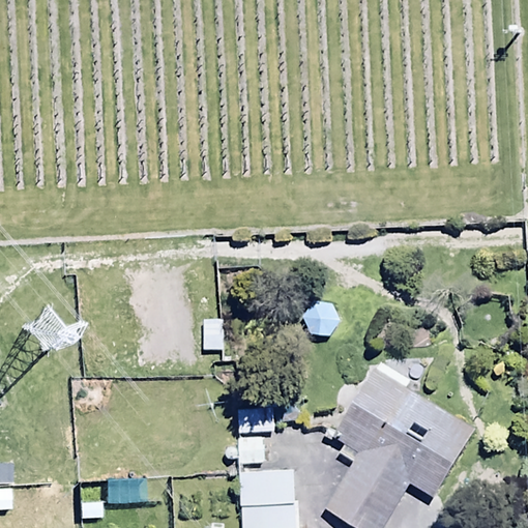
[(203,319),(203,351),(224,351),(224,319),(203,319)]
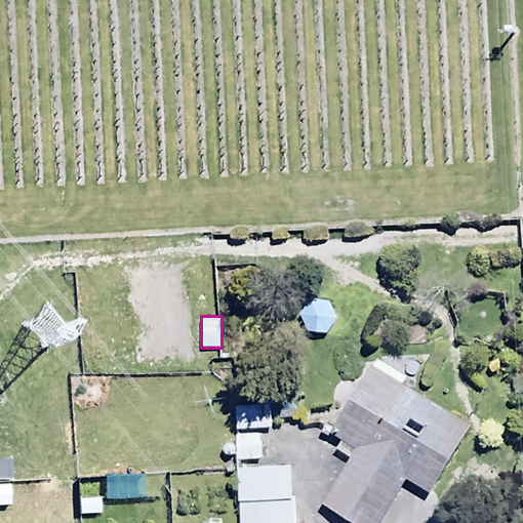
[(406,375),(375,357),(329,433),(339,439),(335,446),(351,456),(322,504),(354,522),(378,522),(406,479),(429,493),(471,425),(402,383),(406,375)]
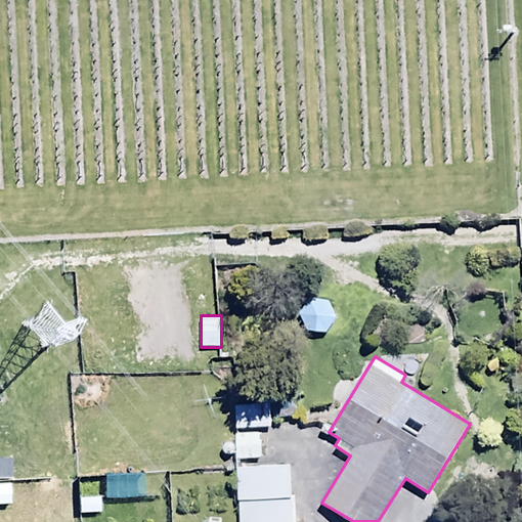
[(259,431),(235,432),(235,458),(259,458),(259,431)]
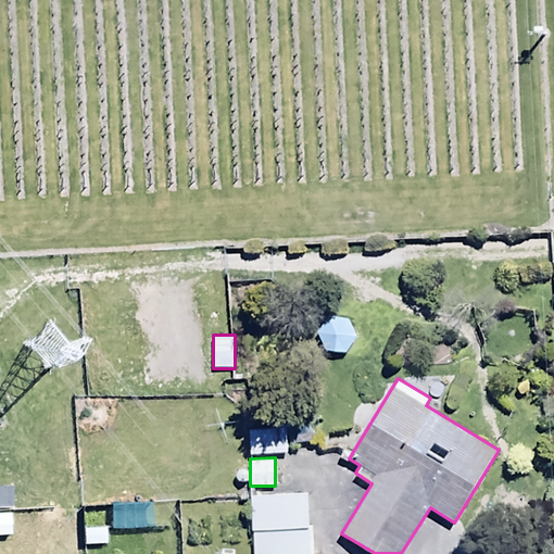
[(253,531),(312,529),(311,494),(296,494),(294,483),(277,483),(277,494),(252,495),(253,531)]
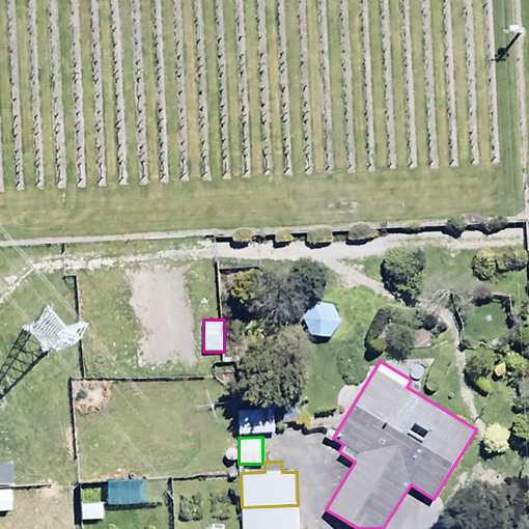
[(0,463),(0,481),(9,481),(9,463),(0,463)]
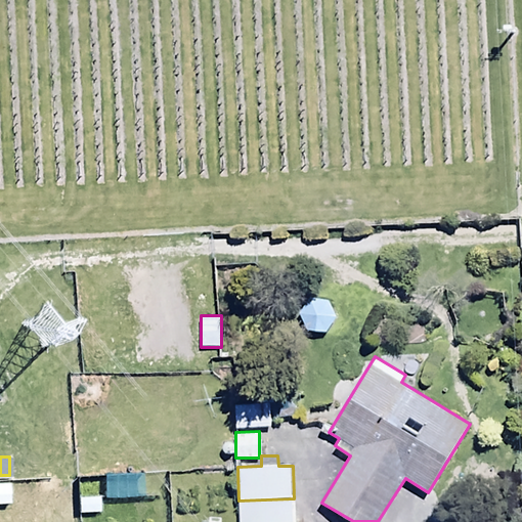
[(101,474),(102,497),(146,496),(145,473),(101,474)]
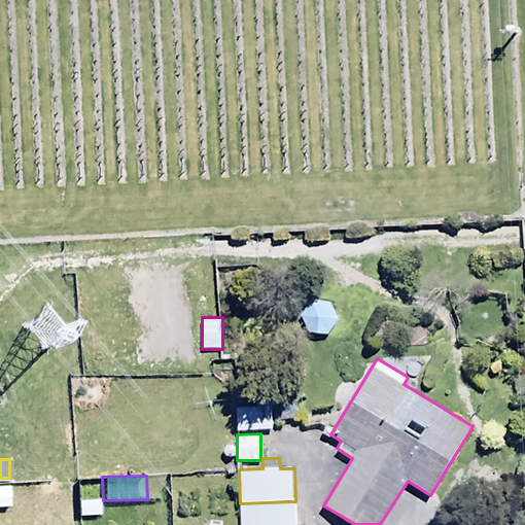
[(296,524),(295,501),(240,503),(240,524),(296,524)]
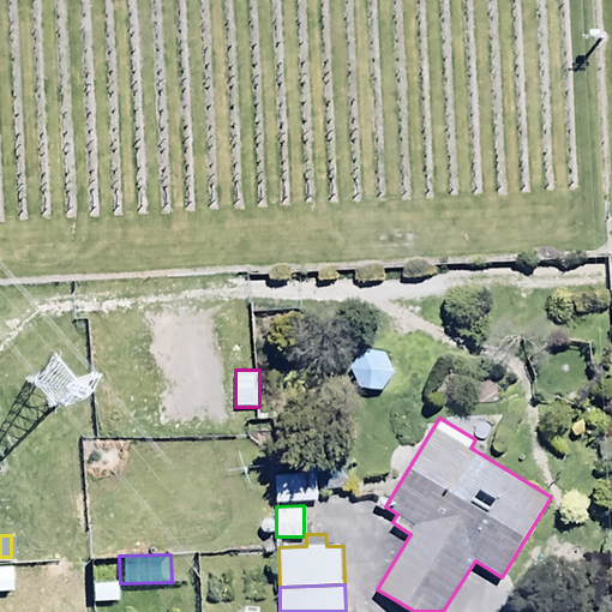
All buildings are outlined.
